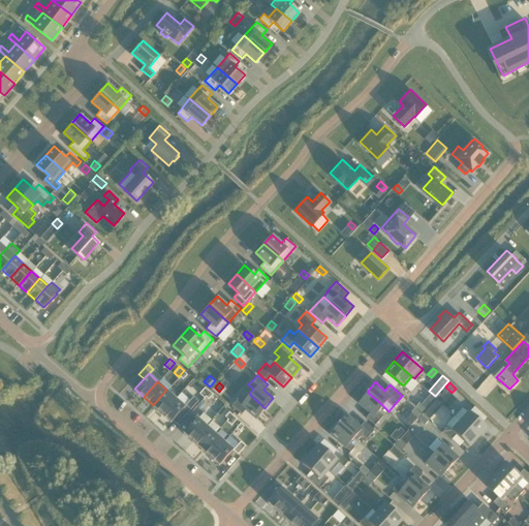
[(205,385),(199,392),(204,396),(206,395),(210,390),(205,385)]
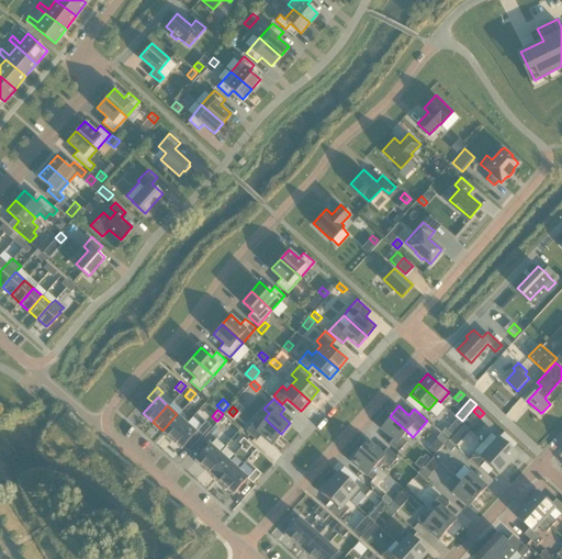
[(177,414),(163,431),(171,438),(187,422),(177,414)]
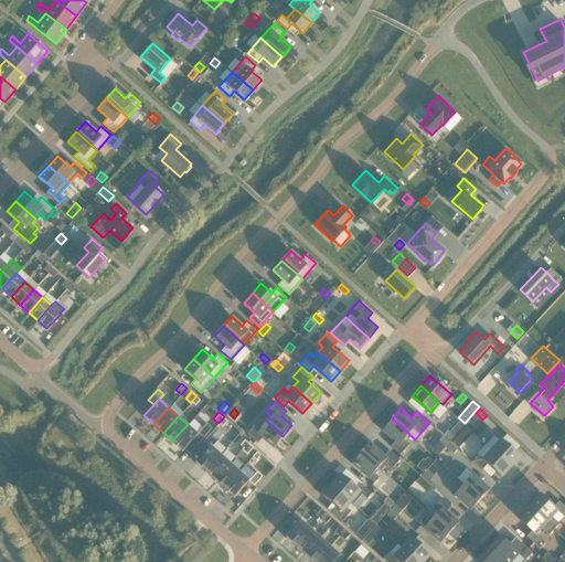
[(392,419),(382,428),(395,439),(391,444),(400,453),(408,443),(404,438),(408,433),(392,419)]
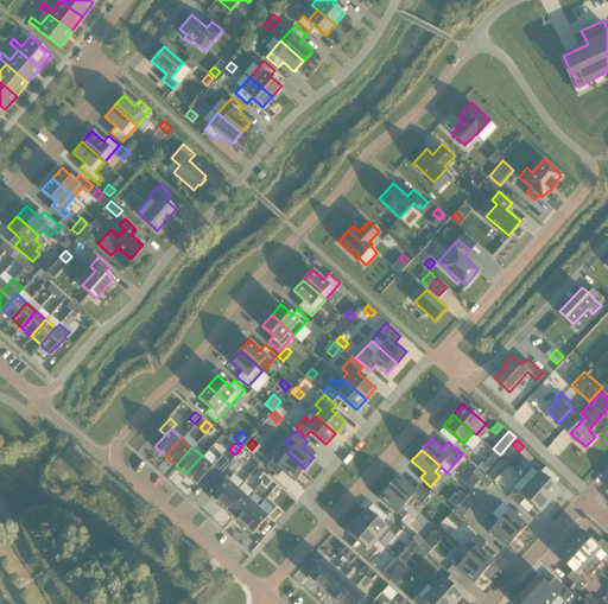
[(494,451),(489,457),(495,462),(500,456),(494,451)]
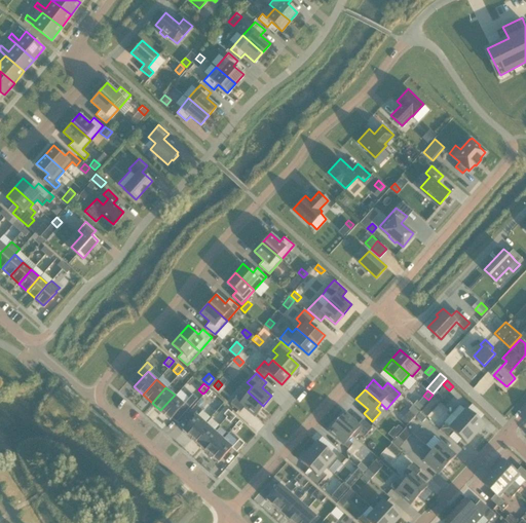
[(238,393),(230,402),(239,410),(243,406),(255,415),(263,406),(248,391),(242,397),(238,393)]
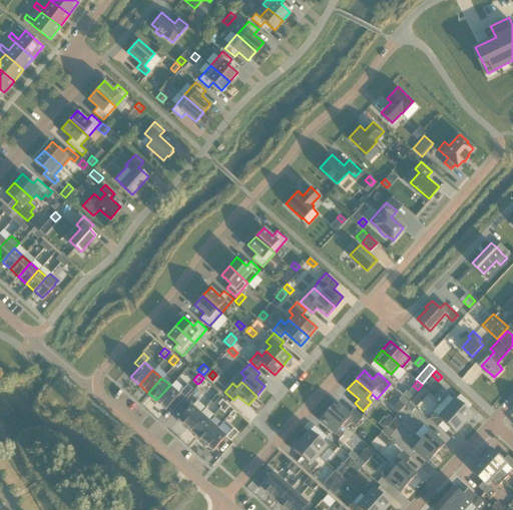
[(170,385),(156,400),(165,408),(178,393),(170,385)]
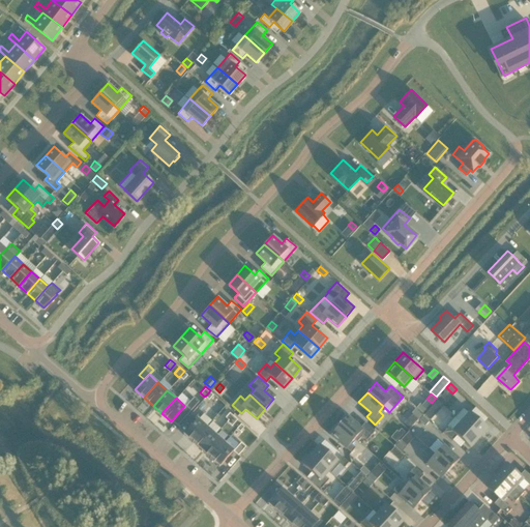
[(437,399),(435,401),(441,407),(443,404),(437,399)]
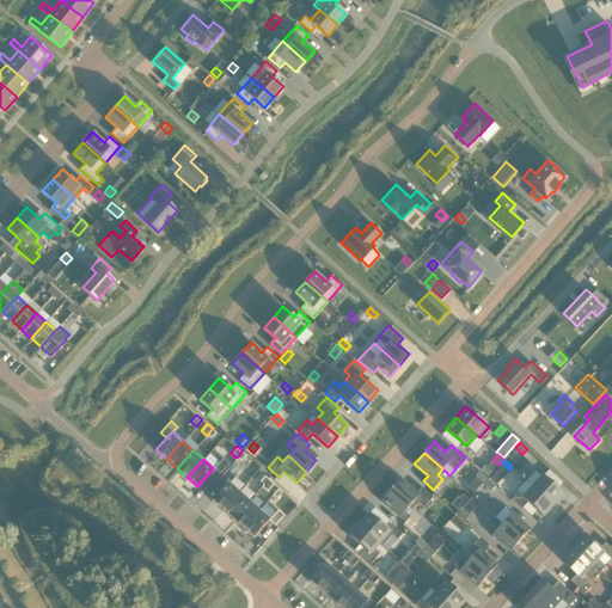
[(485,464),(481,468),(488,476),(493,471),(485,464)]
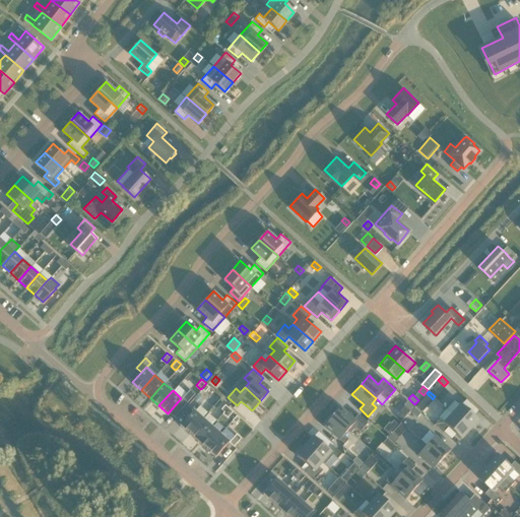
[(407,399),(403,403),(410,409),(413,405),(407,399)]
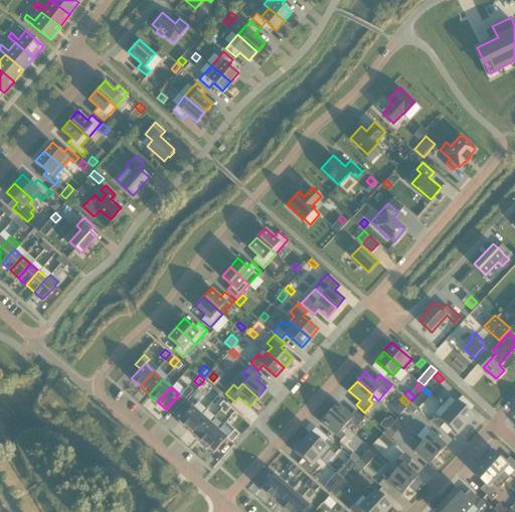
[(450,395),(442,403),(448,408),(465,423),(473,414),(457,399),(456,400),(450,395)]
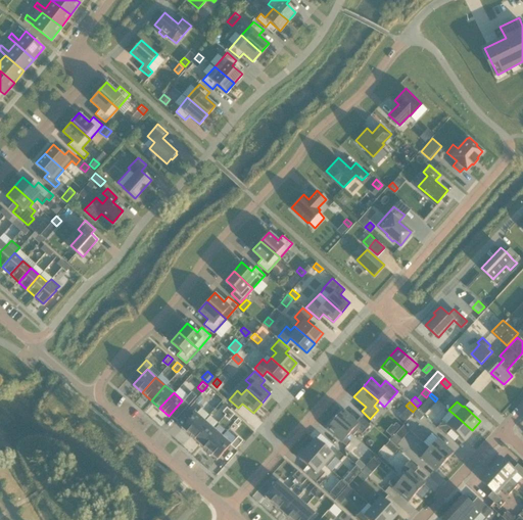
[(423,403),(419,407),(425,413),(429,408),(423,403)]
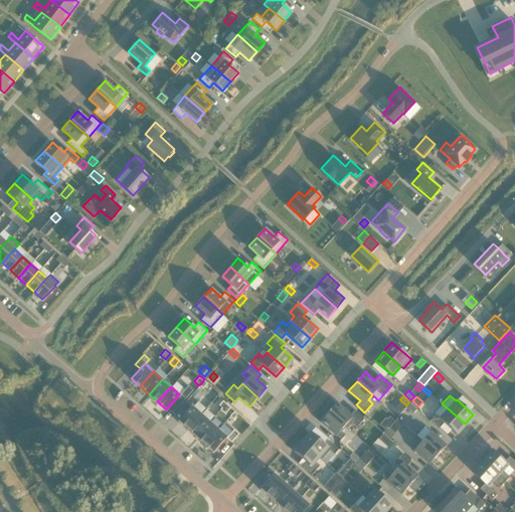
[(192,405),(178,420),(187,429),(200,413),(200,412),(205,406),(198,400),(192,406),(192,405)]
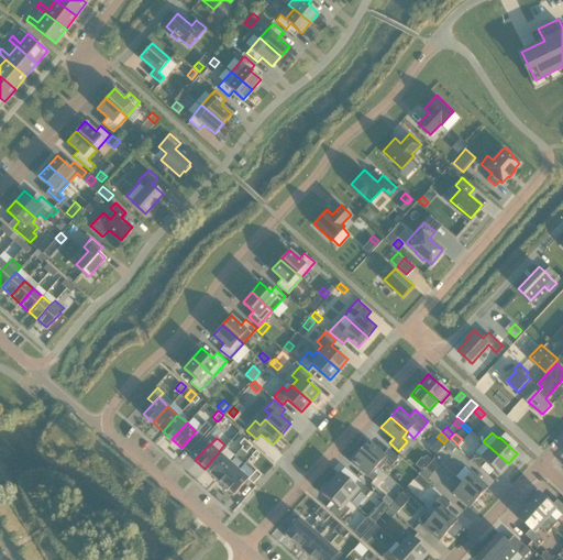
[(242,445),(241,447),(246,451),(252,445),(247,440),(242,445)]
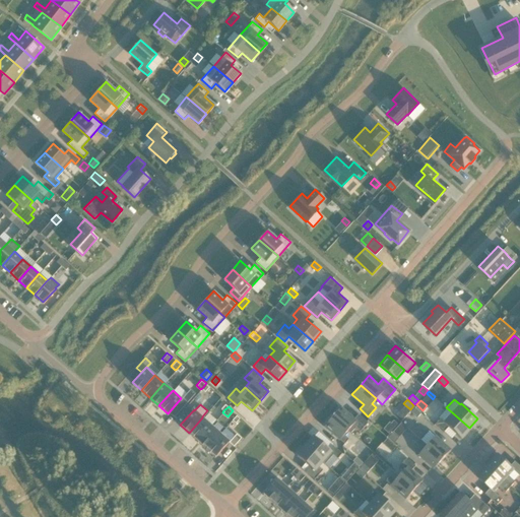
[(340,406),(332,415),(347,429),(348,429),(350,432),(354,427),(360,431),(368,422),(358,412),(353,417),(340,406)]
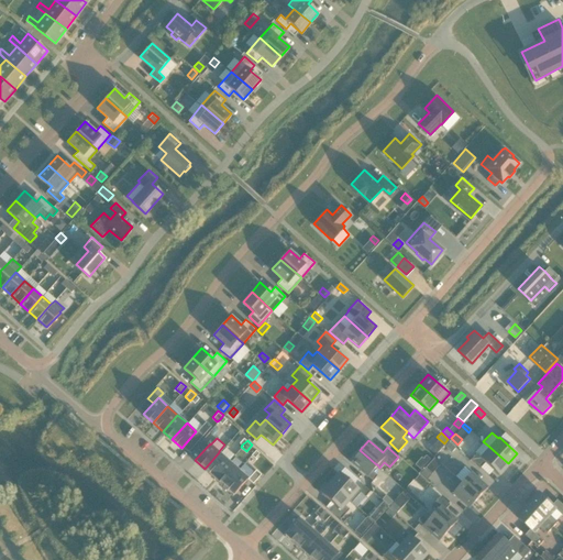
[(449,440),(444,443),(452,450),(455,446),(449,440)]
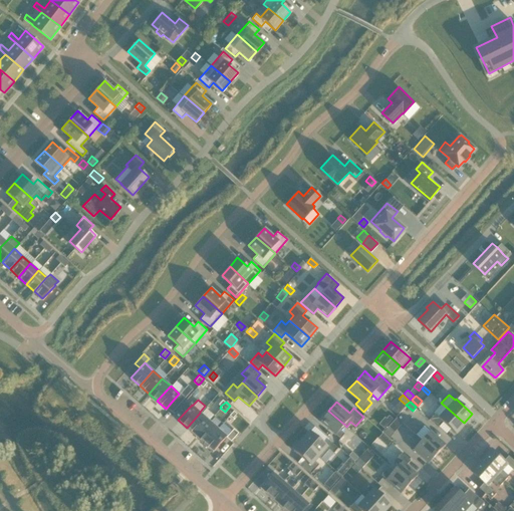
[(396,405),(392,409),(397,413),(401,410),(396,405)]
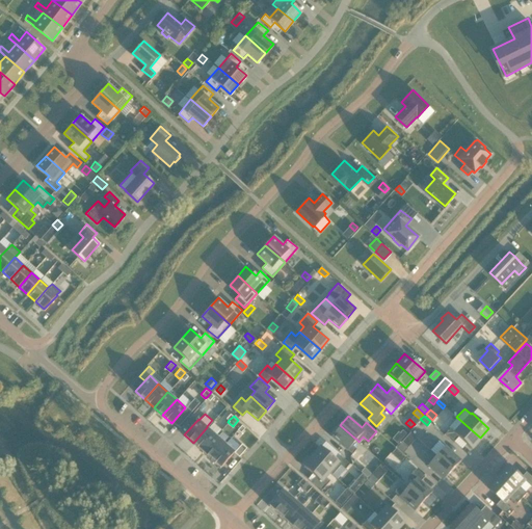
[(207,427),(193,443),(202,450),(216,434),(215,434),(221,428),(213,421),(208,427),(207,427)]
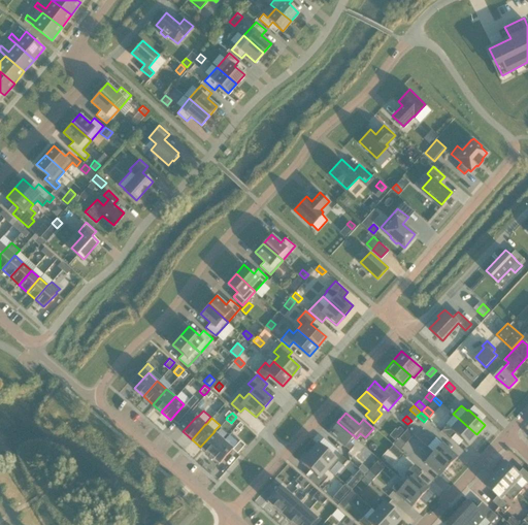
[(447,424),(441,429),(451,437),(455,432),(467,444),(476,434),(459,419),(451,428),(447,424)]
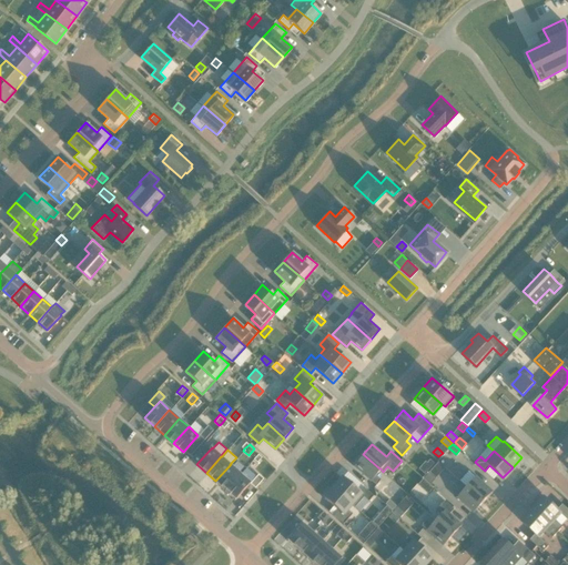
[(363,454),(354,464),(376,483),(381,478),(375,474),(379,468),(363,454)]
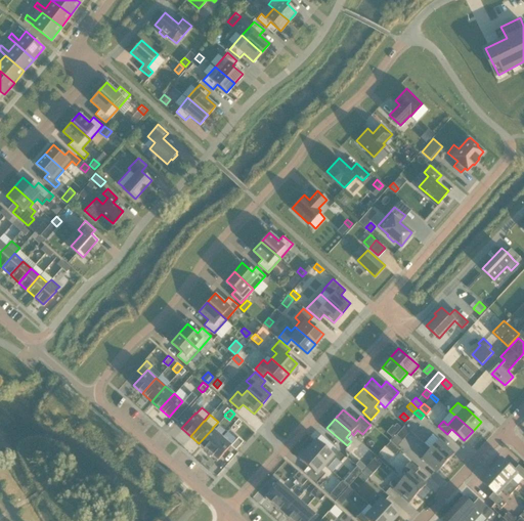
[(404,425),(401,428),(407,434),(410,430),(404,425)]
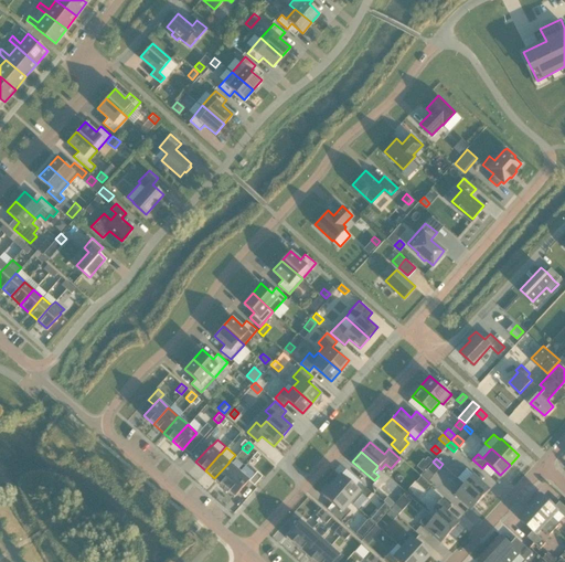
[(230,462),(214,478),(224,487),(238,470),(230,462)]
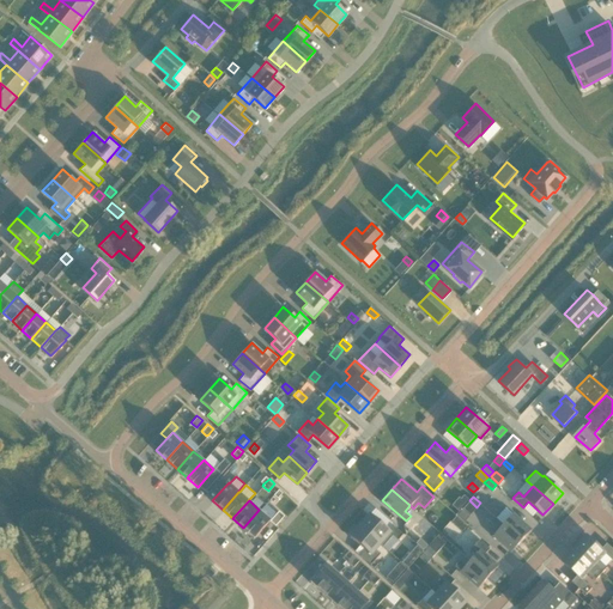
[(461,509),(457,513),(465,519),(469,515),(461,509)]
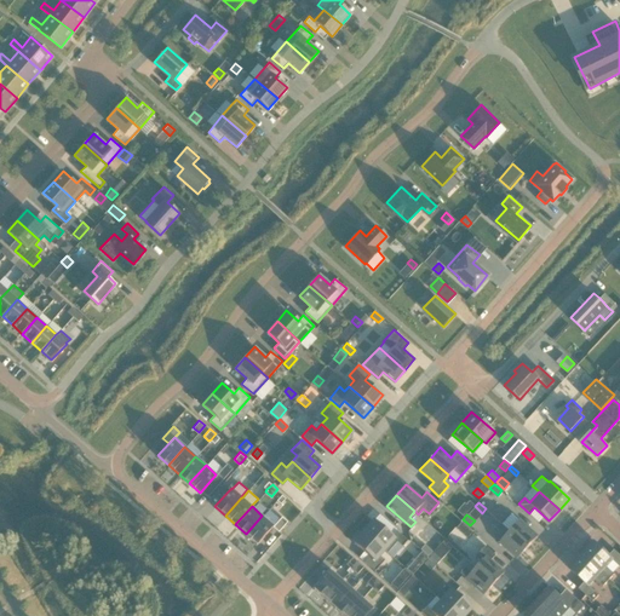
[(262,516),(246,534),(257,543),(273,525),(262,516)]
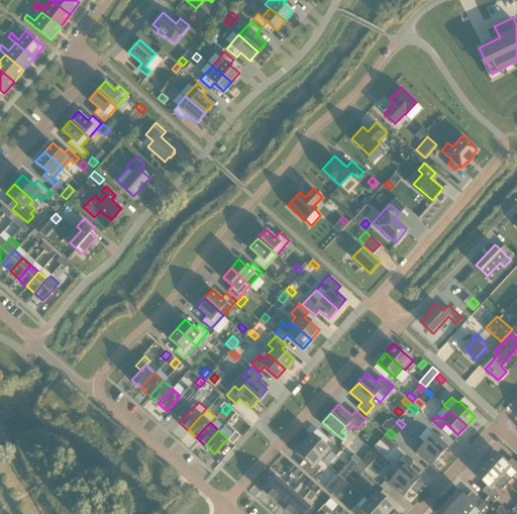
[(235,430),(227,438),(232,442),(239,434),(235,430)]
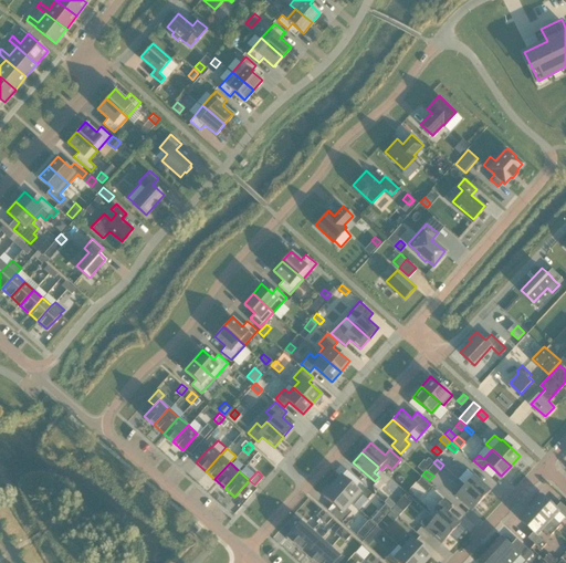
[(474,473),(465,483),(482,499),(491,489),(474,473)]
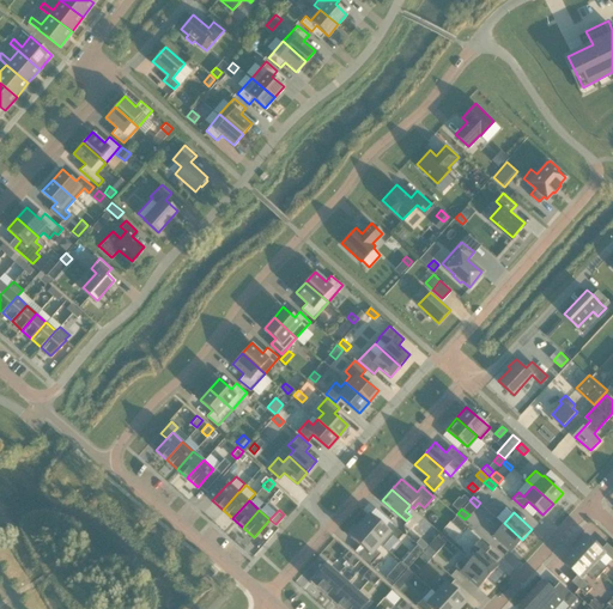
[(369,513),(359,524),(380,542),(383,544),(393,534),(398,539),(402,533),(392,523),(387,528),(369,513)]
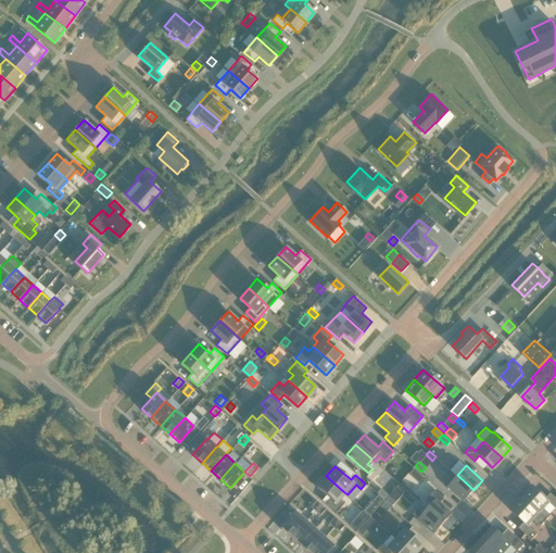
[(414,467),(408,473),(414,477),(418,472),(414,467)]
